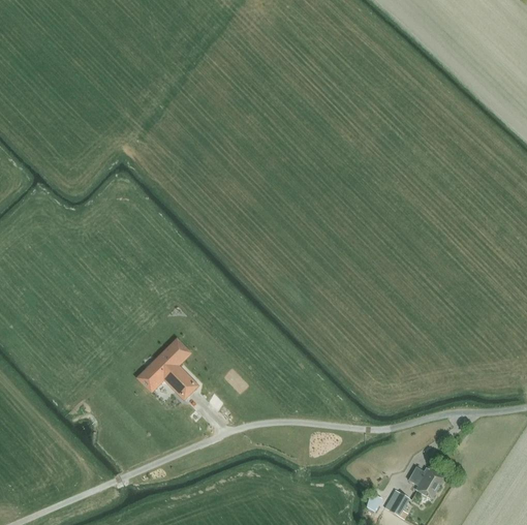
[(182,396),(194,383),(175,363),(188,350),(176,338),(136,376),(150,389),(162,376),(182,396)]
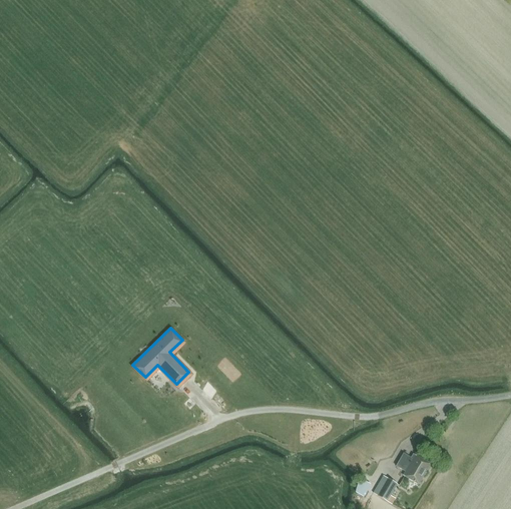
[(191,409),(196,404),(183,392),(178,397),(191,409)]
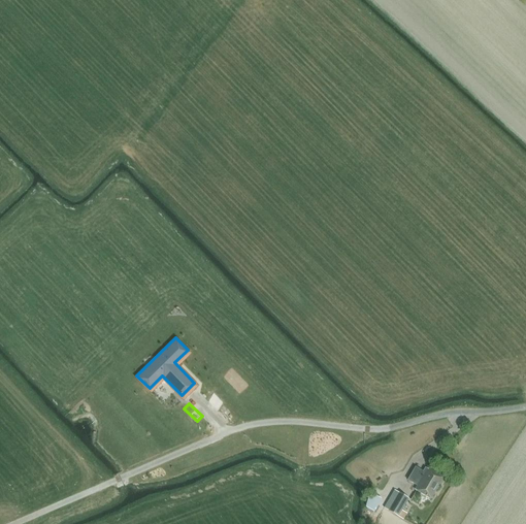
[(425,465),(423,469),(414,463),(405,477),(416,483),(413,486),(429,495),(441,475),(425,465)]
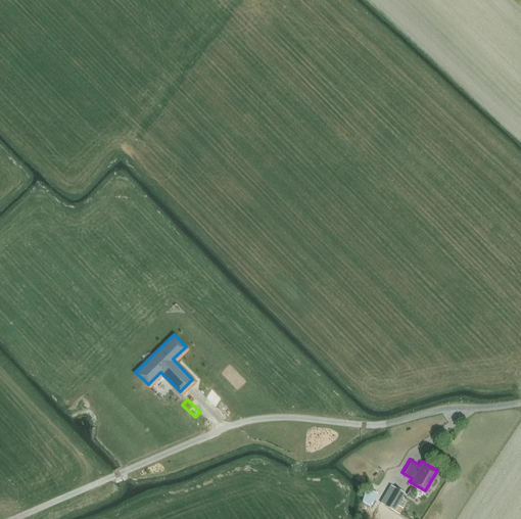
[(397,511),(401,505),(396,502),(403,490),(389,482),(378,500),(397,511)]
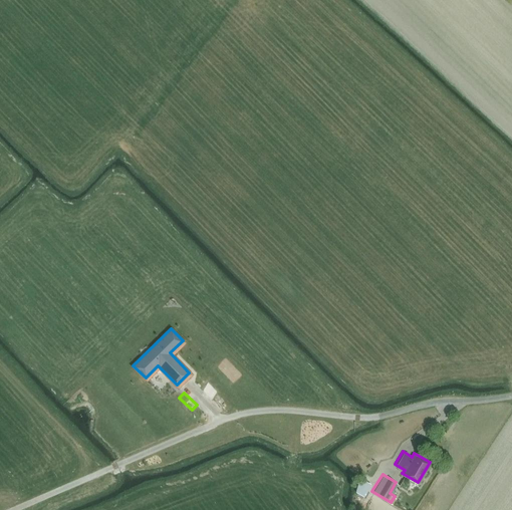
[(361,477),(353,490),(364,496),(371,482),(361,477)]
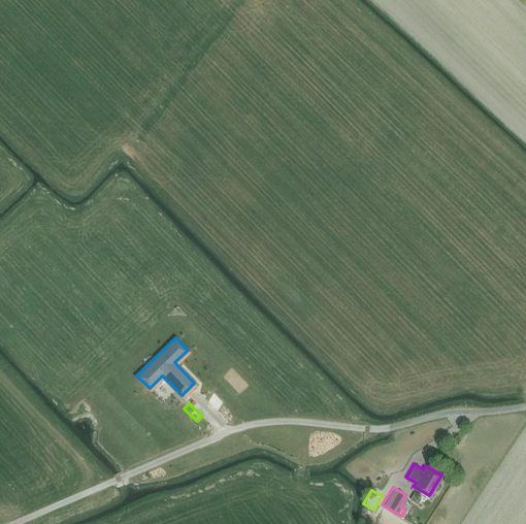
All buildings are outlined.
